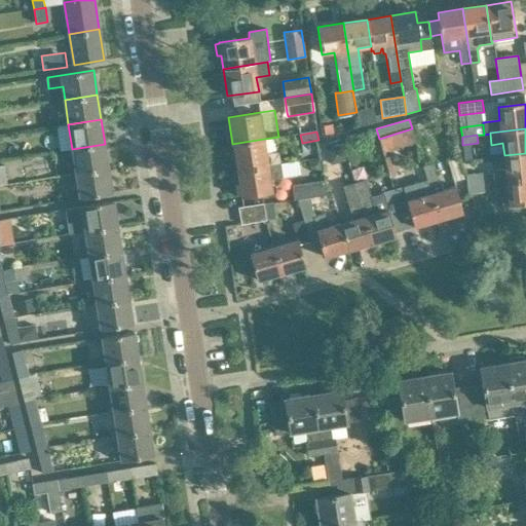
[(264,139),(232,144),(236,171),(279,164),(277,152),(266,154),(264,139)]
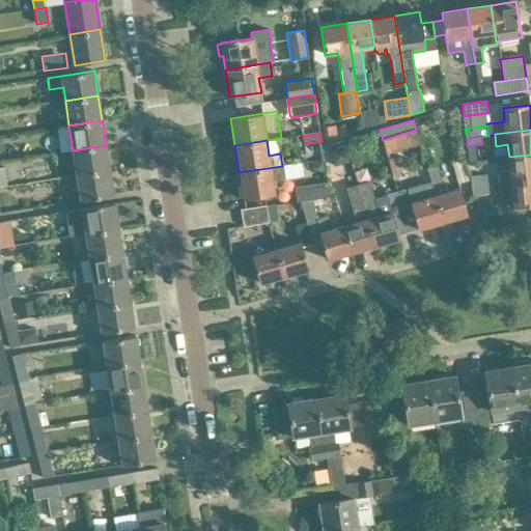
[(356,140),(343,142),(345,158),(358,157),(356,140)]
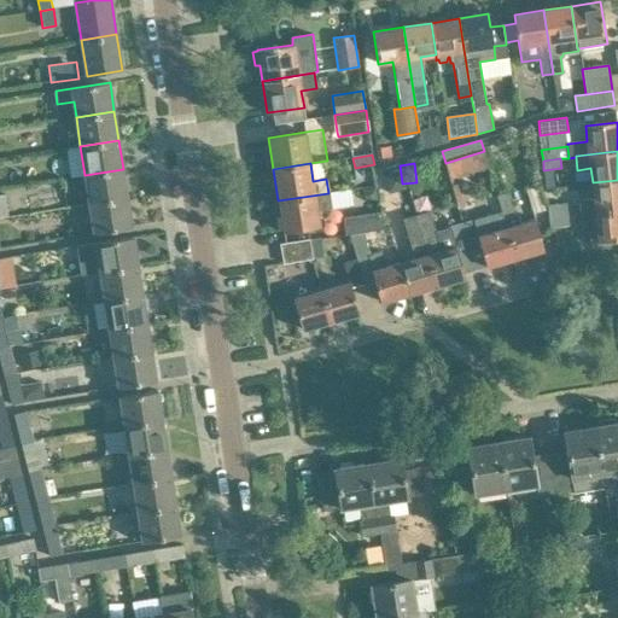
[(127,198),(123,169),(85,175),(89,204),(127,198)]
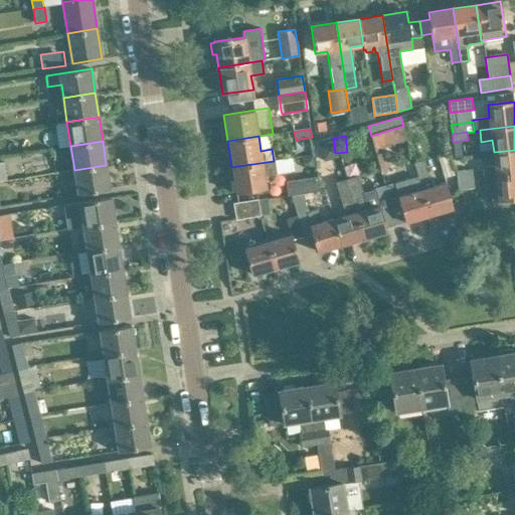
[(289,164),(307,162),(306,149),(288,151),(289,164)]
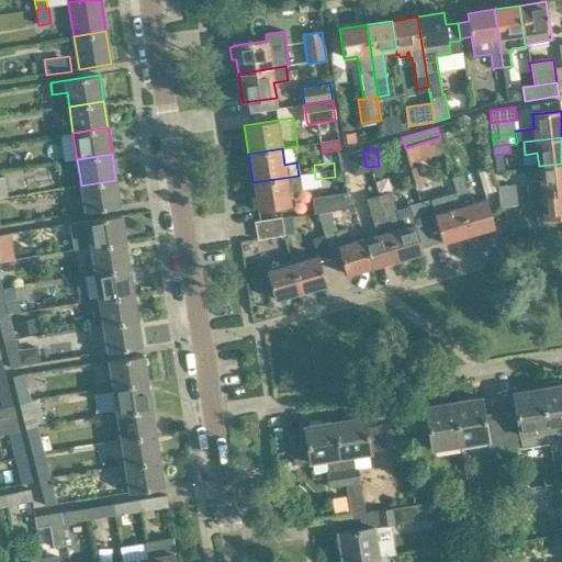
[(561,190),(561,164),(539,166),(540,180),(526,182),(528,194),(541,192),(561,190)]
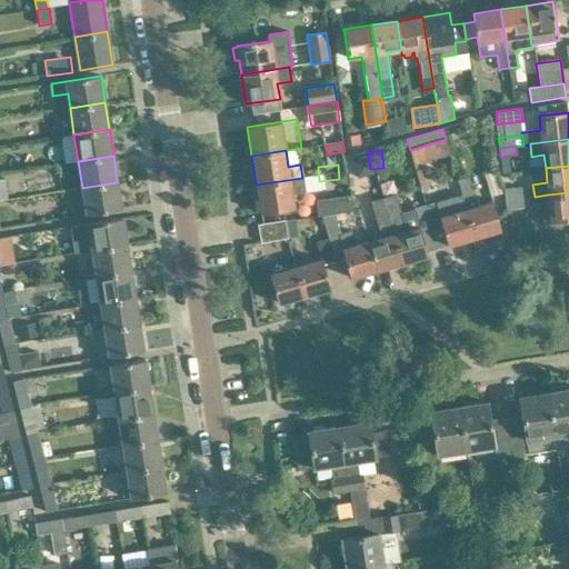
[(0,192),(19,190),(16,169),(0,171),(0,192)]
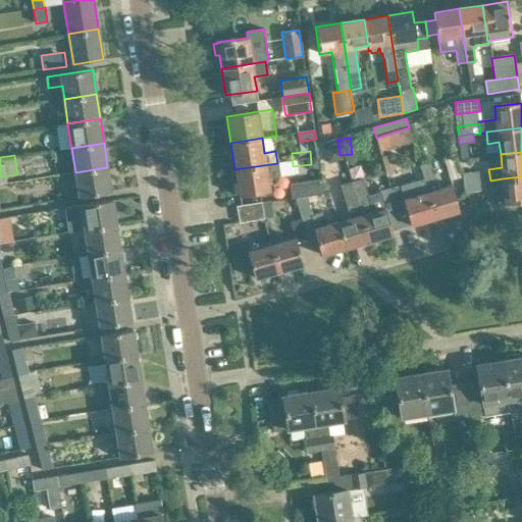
[(445,160),(451,180),(461,177),(455,157),(445,160)]
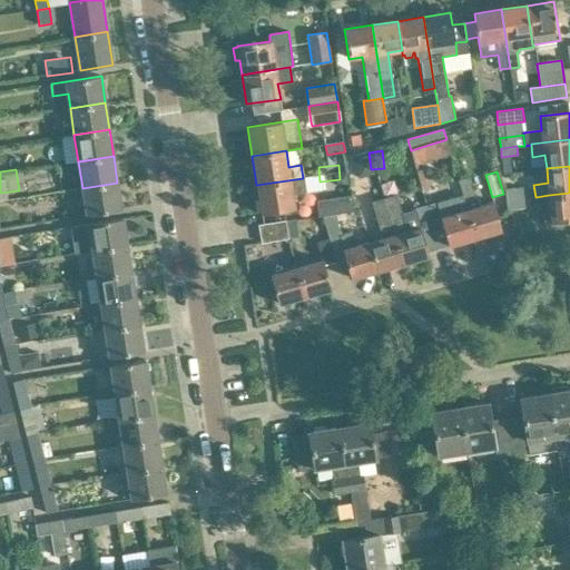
[(303,178),(256,185),(261,214),(294,208),(293,195),(305,194),(303,178)]
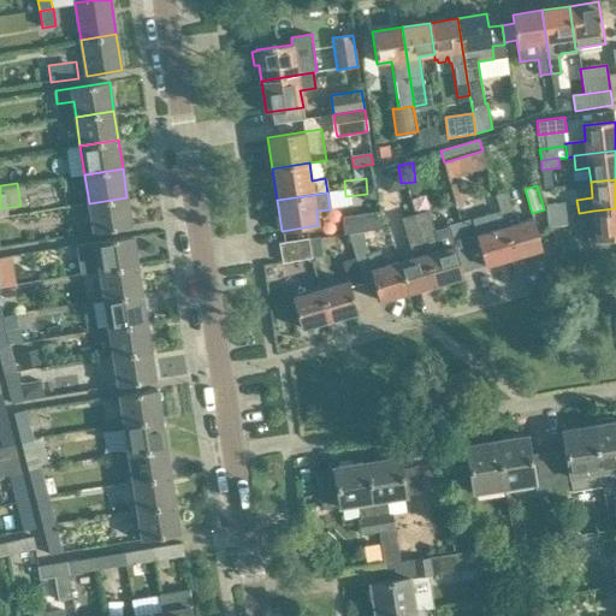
[(499,212),(501,213),(504,227),(509,244),(513,258),(542,249),(533,219),(517,223),(515,214),(511,215),(505,193),(495,196),(499,212)]
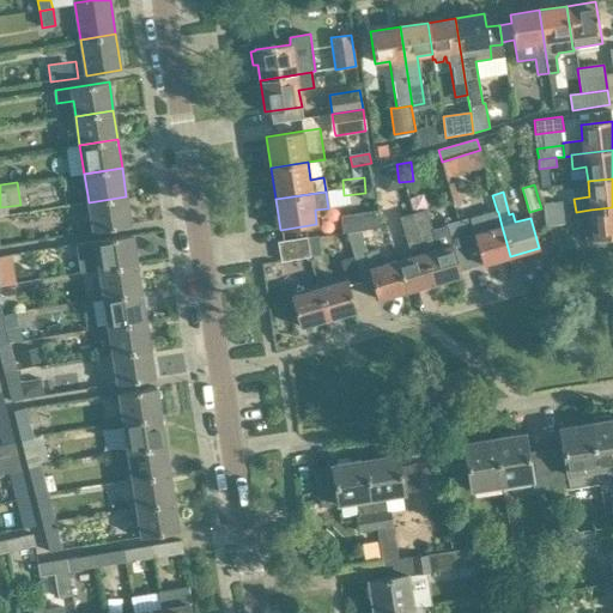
[(131,225),(126,196),(89,202),(92,231),(131,225)]
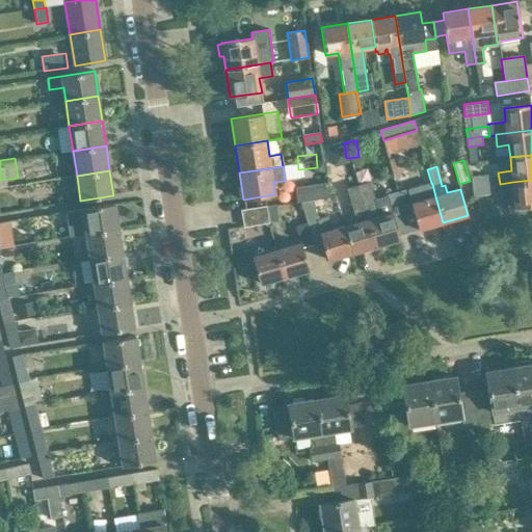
[(472,178),(473,187),(487,185),(486,176),(472,178)]
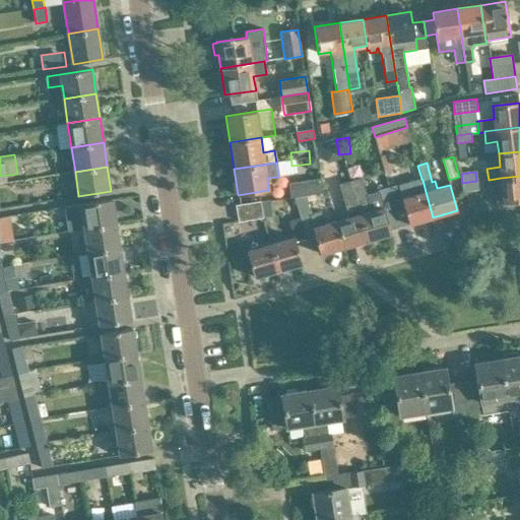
[(519,200),(519,176),(501,178),(489,180),(490,191),(495,190),(497,204),(519,200)]
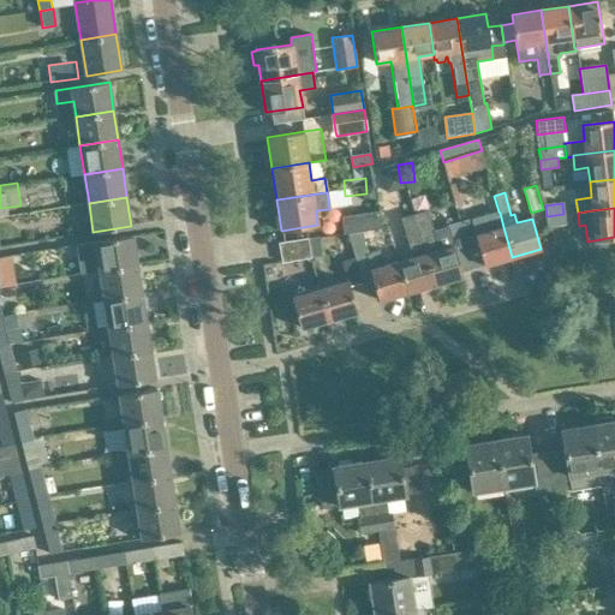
[(460,224),(434,231),(428,210),(415,214),(430,269),(430,270),(435,285),(463,276),(461,273),(473,269),(470,257),(460,224)]
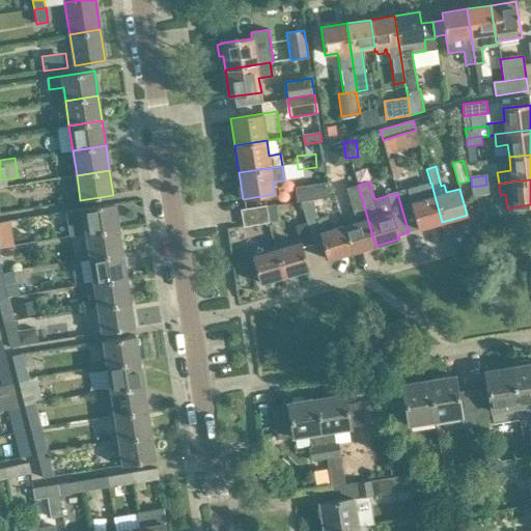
[(431,184),(430,183),(397,192),(397,193),(406,222),(409,232),(442,222),(439,211),(435,196),(431,184)]
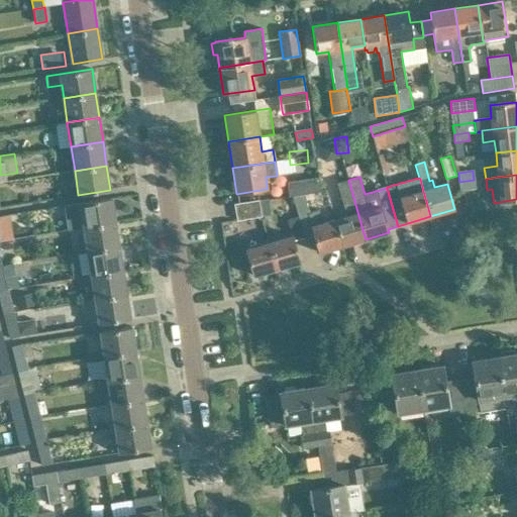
[(287,184),(290,197),(293,196),(305,194),(321,192),(319,179),(287,184)]
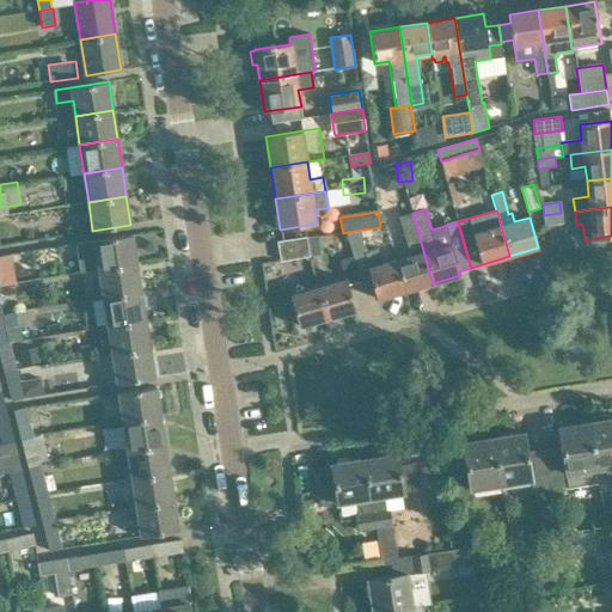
[(412,213),(399,216),(411,256),(397,259),(402,277),(405,291),(433,283),(428,269),(428,268),(412,213)]
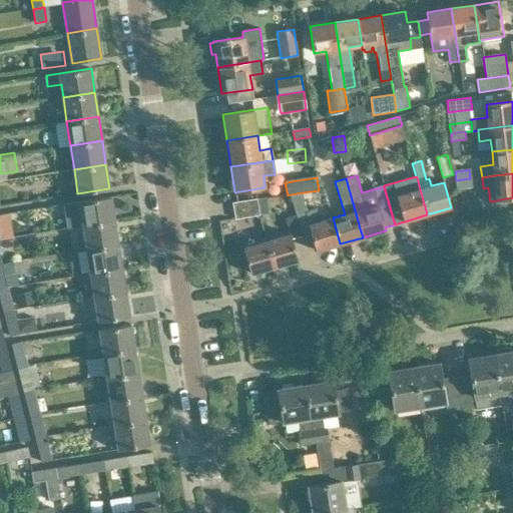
[(471,187),(470,178),(456,180),(457,188),(471,187)]
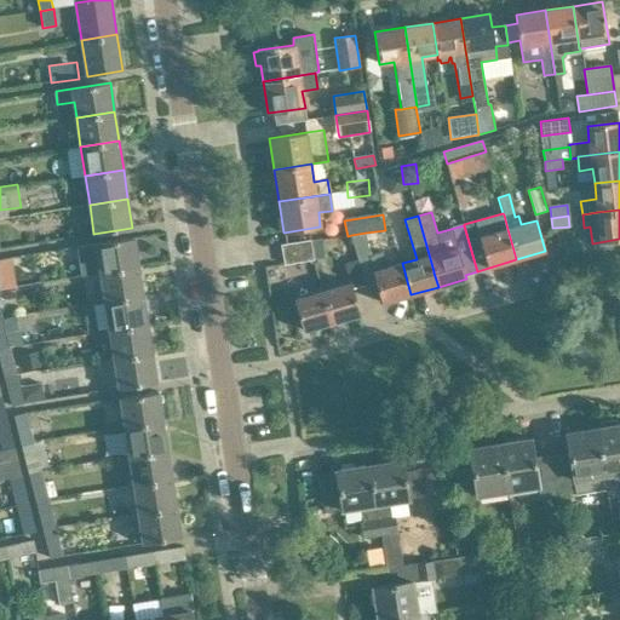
[(411,294),(407,281),(402,263),(386,268),(383,253),(371,257),(367,242),(366,233),(351,235),(359,259),(357,260),(363,285),(375,281),(382,303),(411,294)]
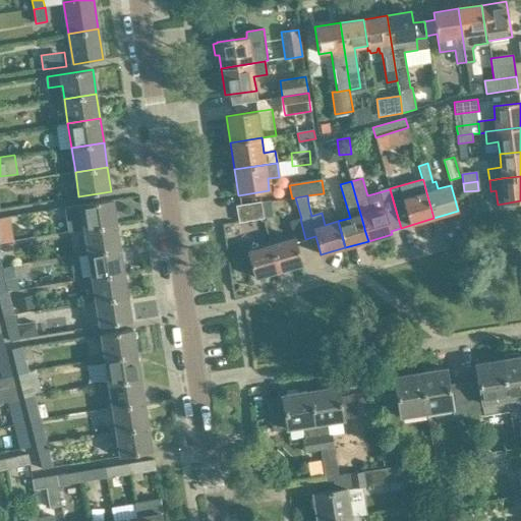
[(116,224),(112,199),(64,207),(68,232),(83,230),(116,224)]
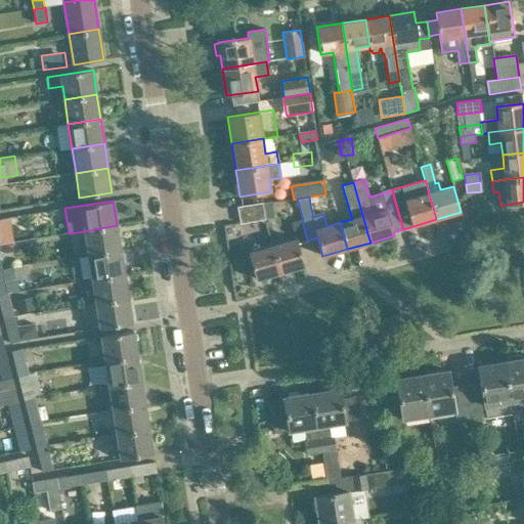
[(24,227),(61,220),(58,202),(6,211),(11,241),(26,237),(24,227)]
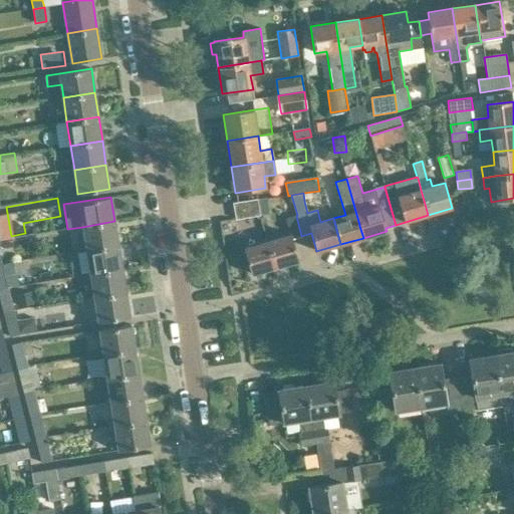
[(265,198),(256,199),(259,214),(268,213),(265,198)]
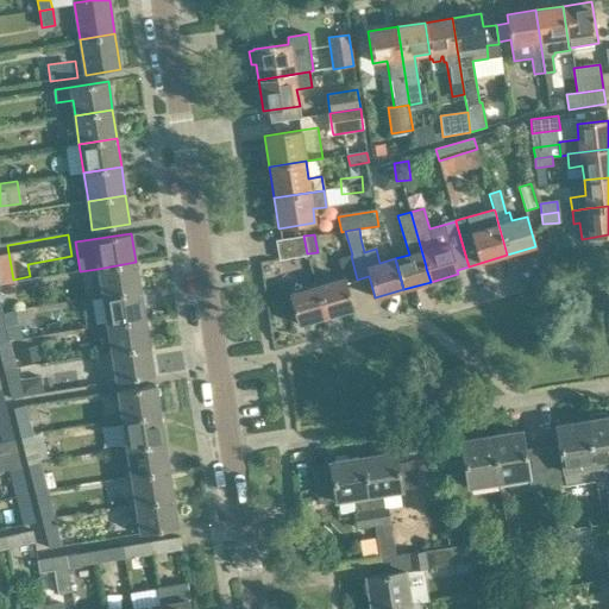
[(303,236),(300,237),(276,242),(280,259),(307,253),(303,236)]
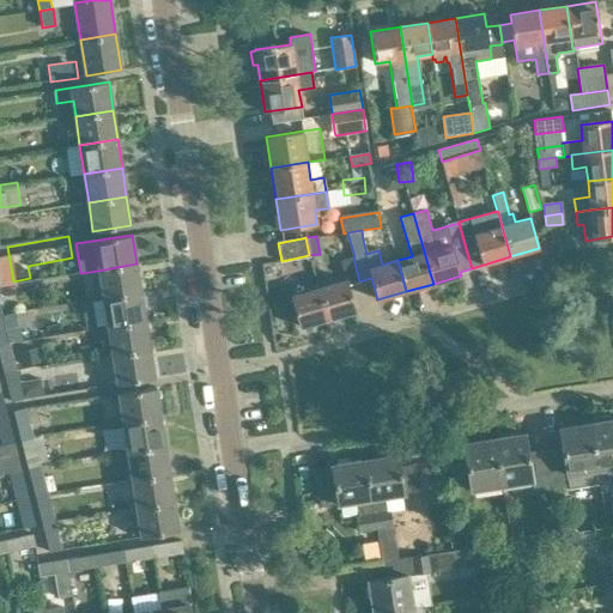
[(353,258),(341,260),(347,280),(319,287),(325,305),(328,319),(356,311),(349,284),(359,281),(353,258)]
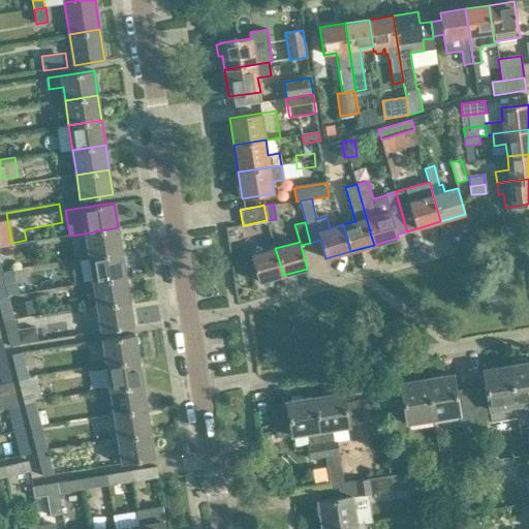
[(122,252),(118,227),(85,234),(89,257),(122,252)]
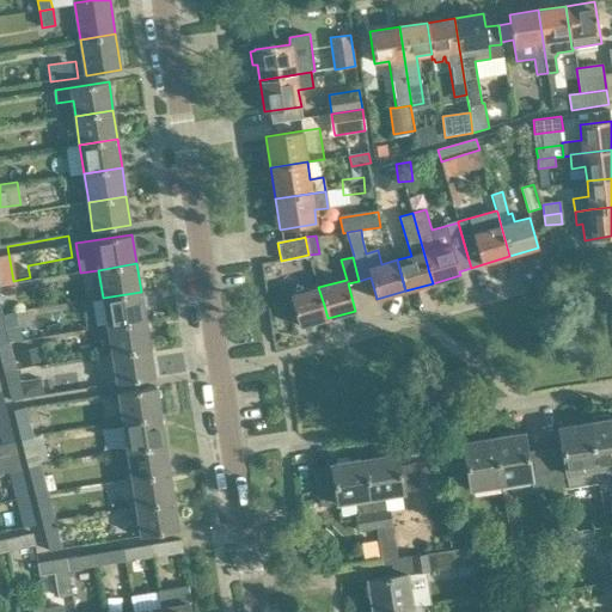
[(324,305),(318,287),(291,295),(299,326),(328,318),(324,305)]
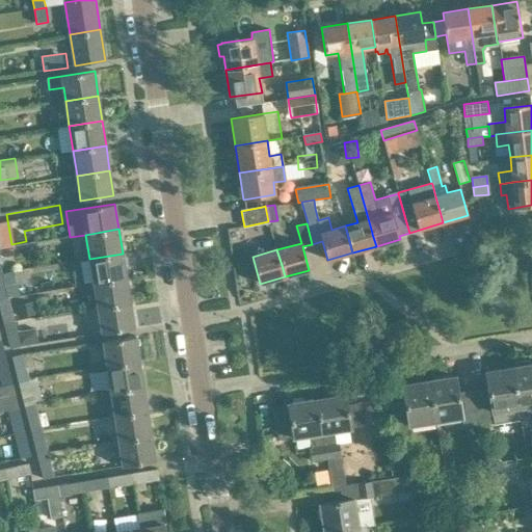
[(243,251),(234,253),(236,265),(245,264),(243,251)]
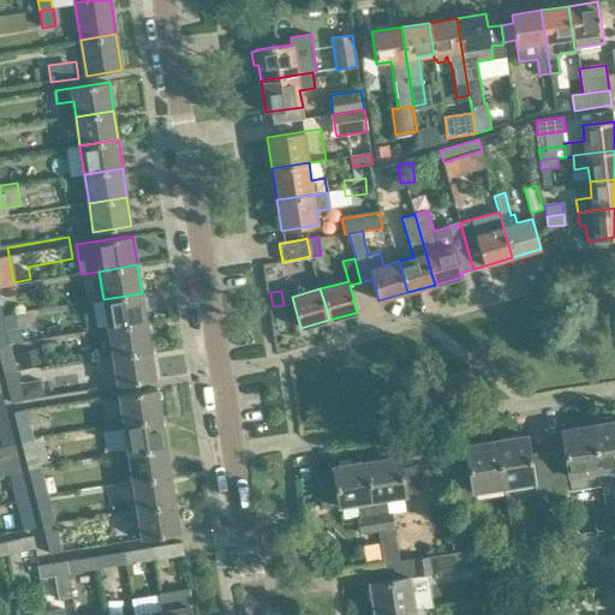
[(147,321),(142,293),(103,299),(108,328),(147,321)]
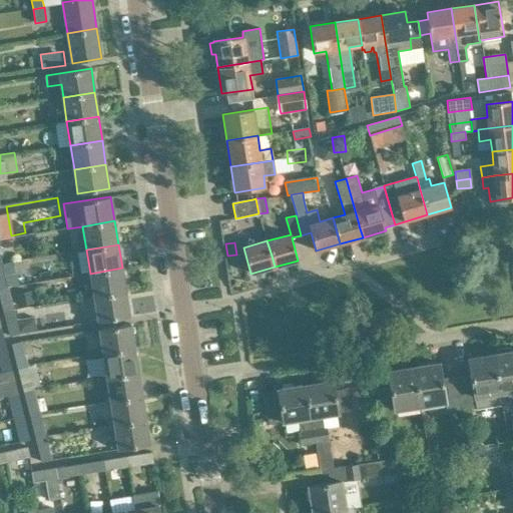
[(125,292),(122,268),(90,274),(93,297),(125,292)]
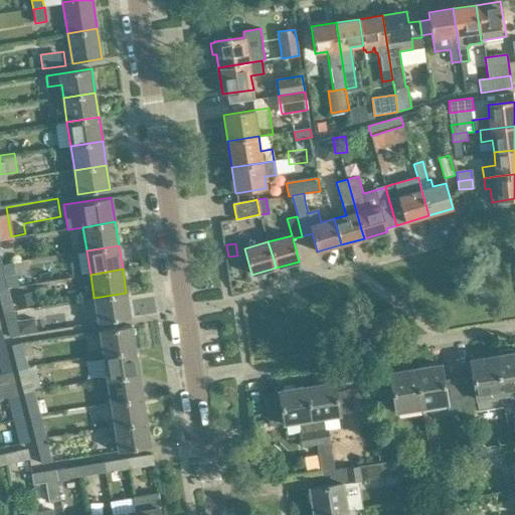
[(13,312),(7,288),(0,290),(0,303),(3,315),(13,312)]
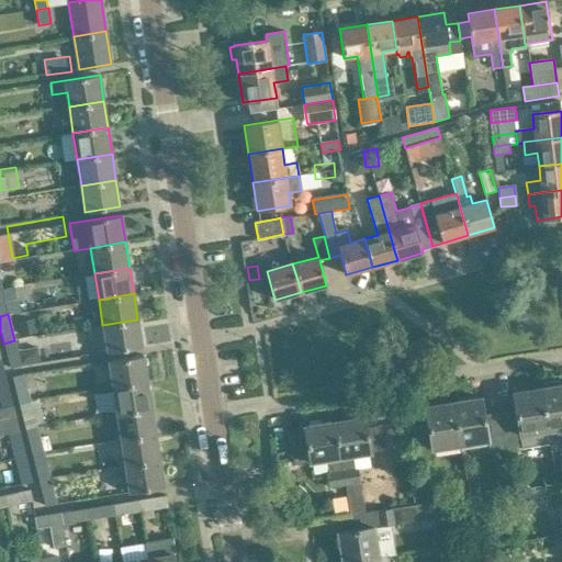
[(142,347),(137,319),(102,325),(107,352),(142,347)]
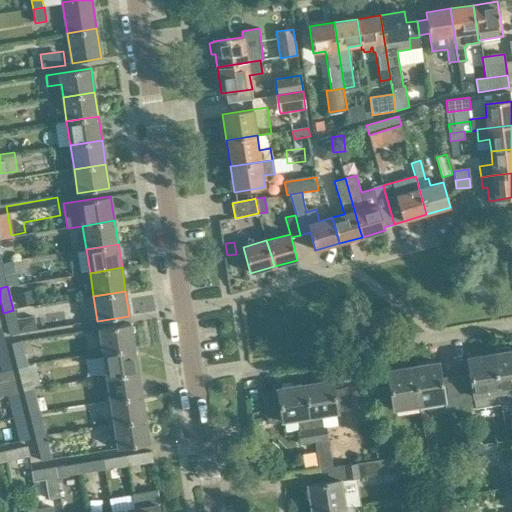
[(15,319),(13,310),(3,313),(9,336),(19,334),(35,331),(33,316),(15,319)]
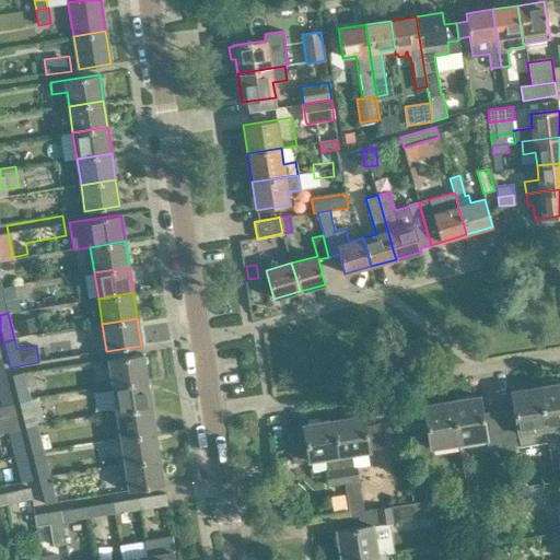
[(147,381),(142,354),(108,360),(112,387),(147,381)]
